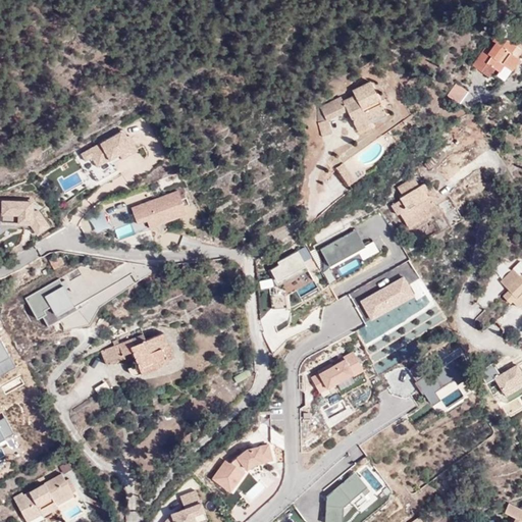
[(510,52),(515,46),(498,33),(491,42),(494,44),(488,50),(485,47),(472,64),(488,76),(494,69),(499,71),(504,65),(508,68),(516,56),(510,52)]
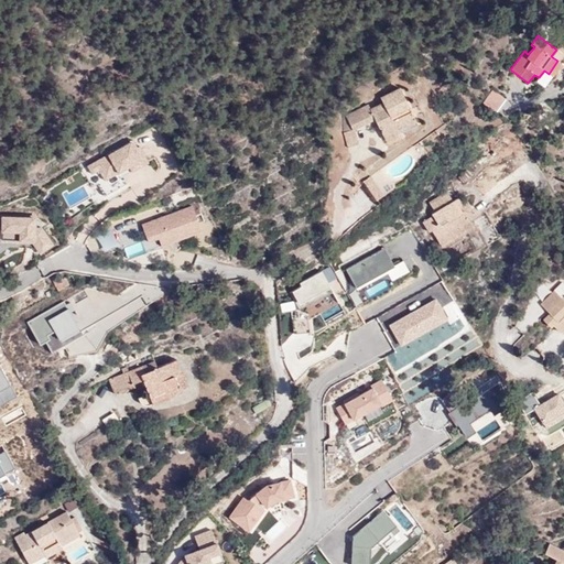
[(563,45),(561,44),(556,50),(551,56),(557,61),(561,64),(563,60),(563,45)]
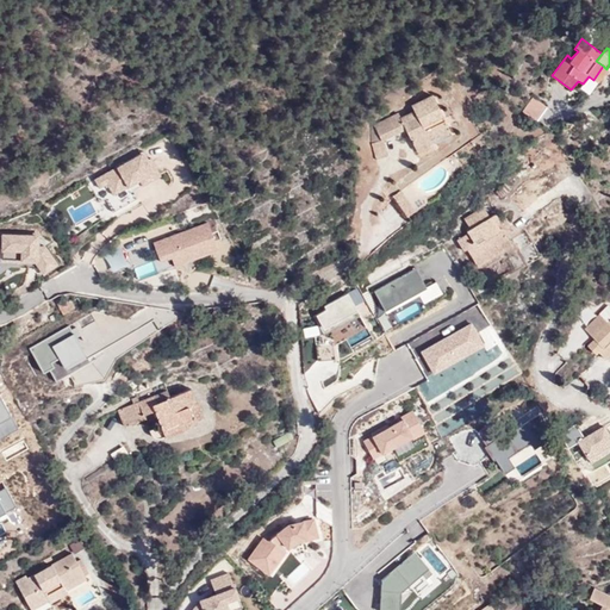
[(607,69),(603,66),(593,80),(597,82),(607,69)]
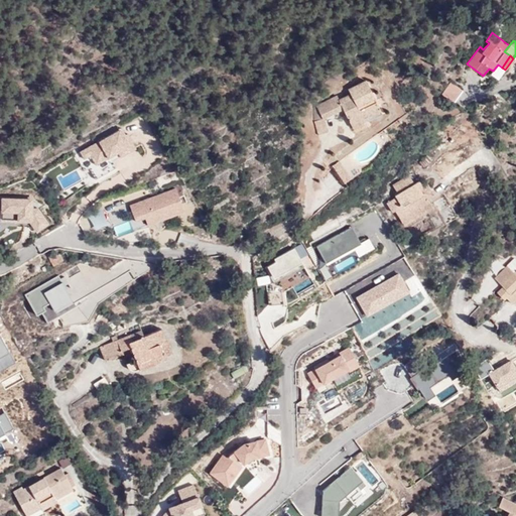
[(317,107),(323,119),(324,119),(332,114),(342,110),(352,128),(364,121),(364,120),(360,114),(377,105),(365,81),(348,90),(350,95),(339,100),(337,97),(317,107)]
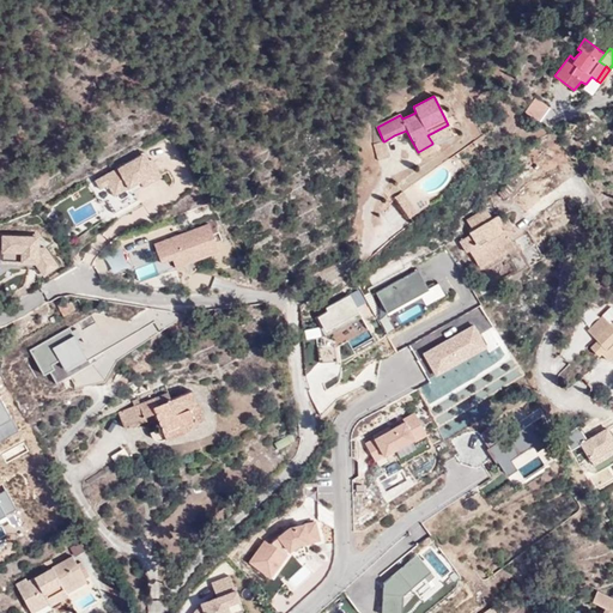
[(536,96),(525,109),(538,119),(547,105),(536,96)]
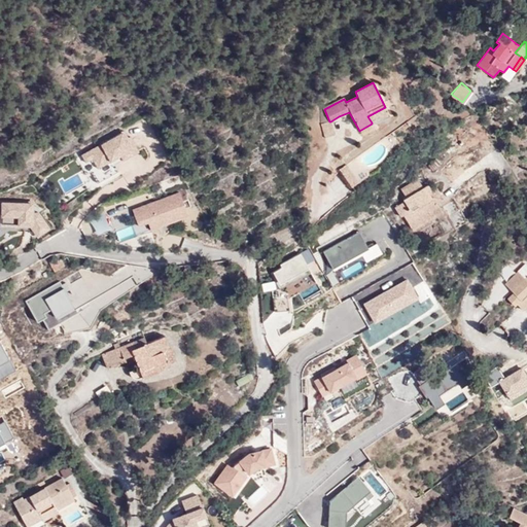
[(389,115),(385,107),(367,116),(372,123),(376,123),(377,123),(389,115)]
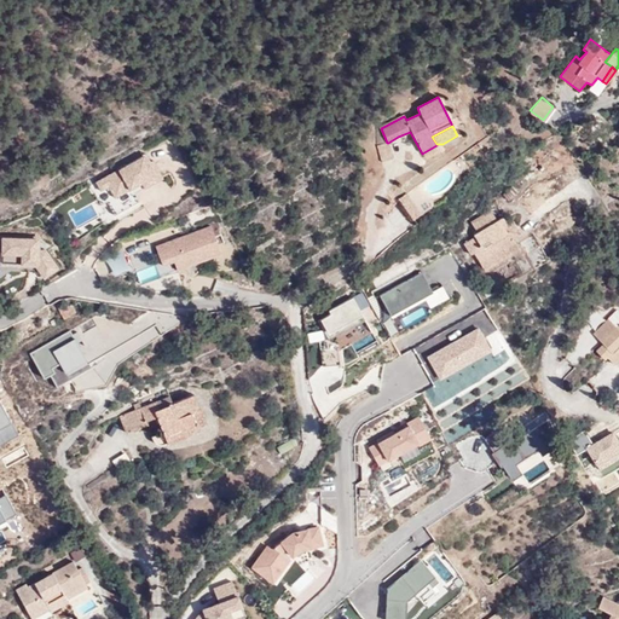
[(388,143),(387,143),(377,145),(382,162),(393,158),(388,143)]
